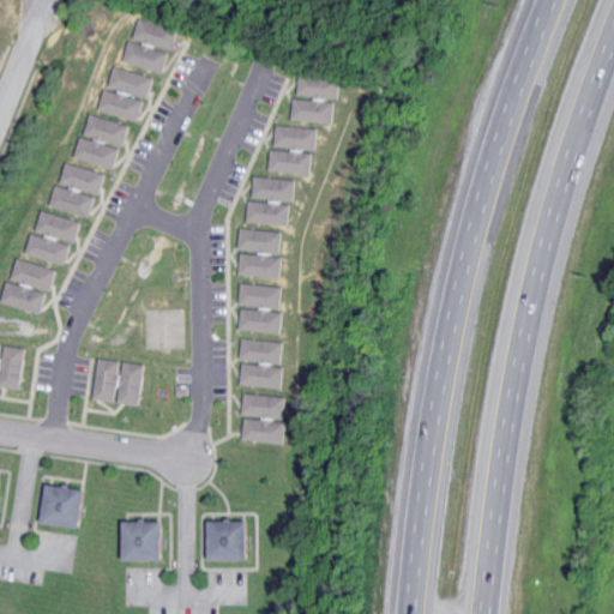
[(169,73),(174,52),(176,52),(181,29),(139,19),(134,40),(131,38),(125,62),(169,73)]
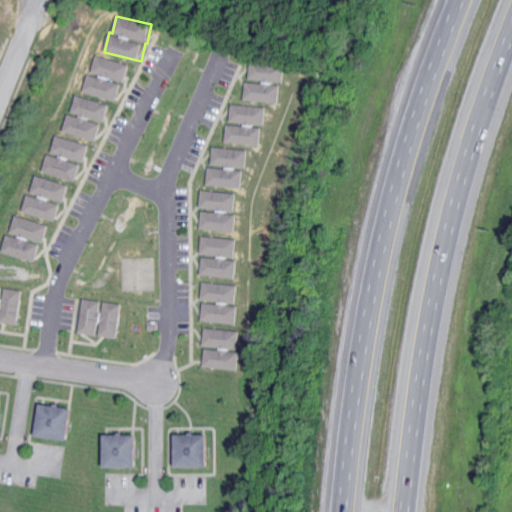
[(131,63),(96,56),(92,74),(127,81),(131,63)]
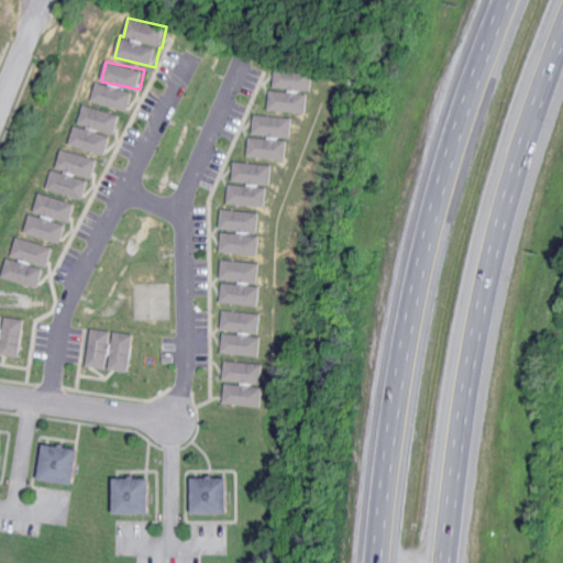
[(269,110),(308,112),(309,91),(311,92),(312,70),(275,68),(274,89),(271,89),(269,110)]
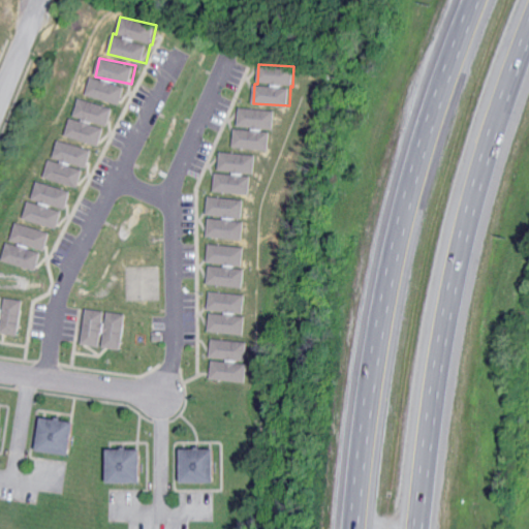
[(127,86),(91,78),(87,96),(123,104),(127,86)]
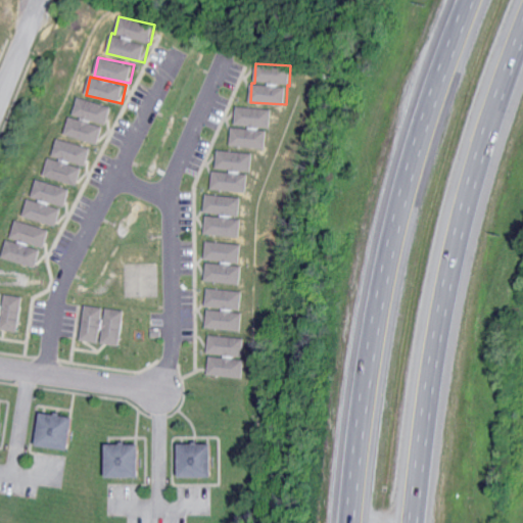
[(108,125),(113,106),(78,97),(73,115),(108,125)]
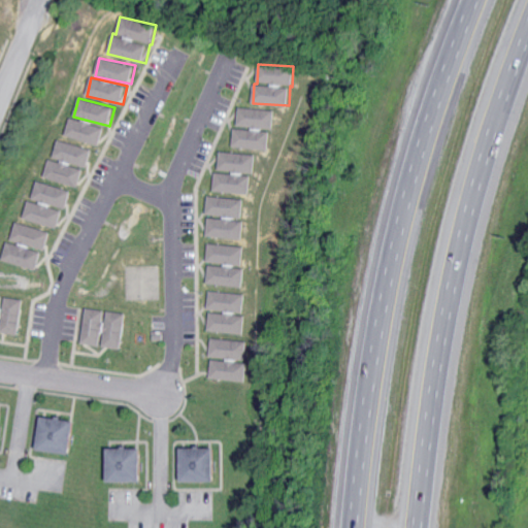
[(274,109),(239,107),(238,127),(235,127),(233,147),(270,150),(271,130),(273,130),(274,109)]
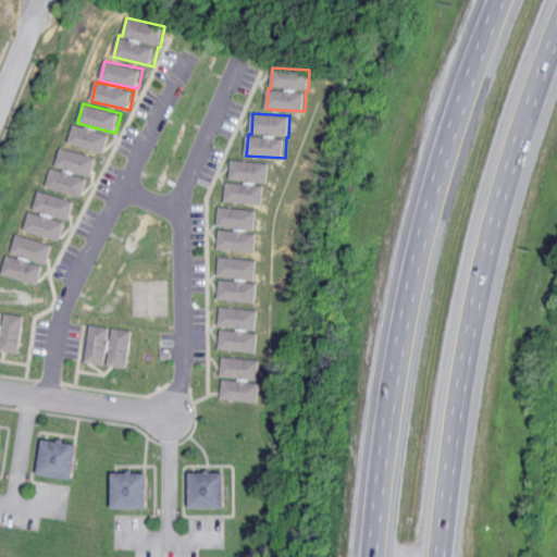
[(112,136),(75,123),(69,141),(104,155),(112,136)]
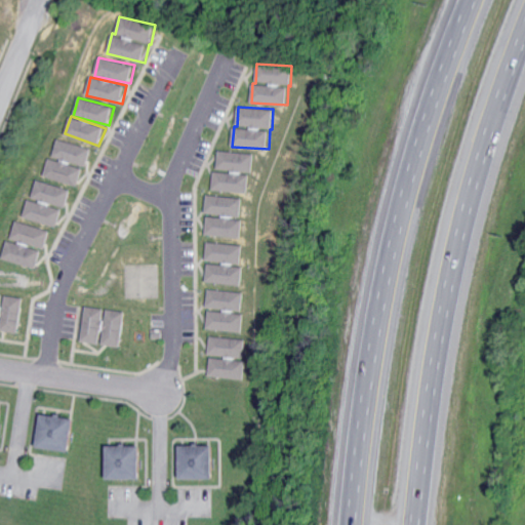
[(214,170),(213,190),(249,193),(251,173),(254,173),(255,154),(219,151),(217,170),(214,170)]
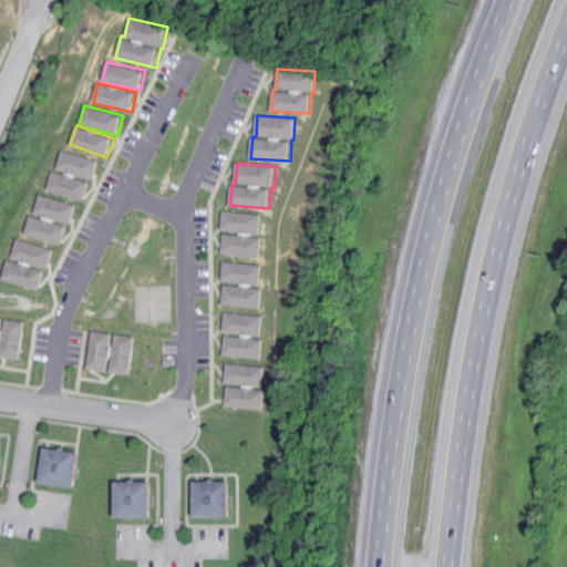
[(79,205),(40,194),(35,213),(73,224),(79,205)]
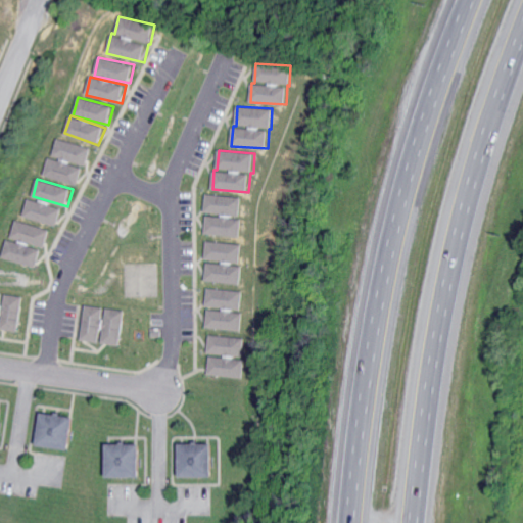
[(243,197),(206,194),(204,214),(206,215),(205,235),(242,237),(243,218),(242,218),(243,197)]
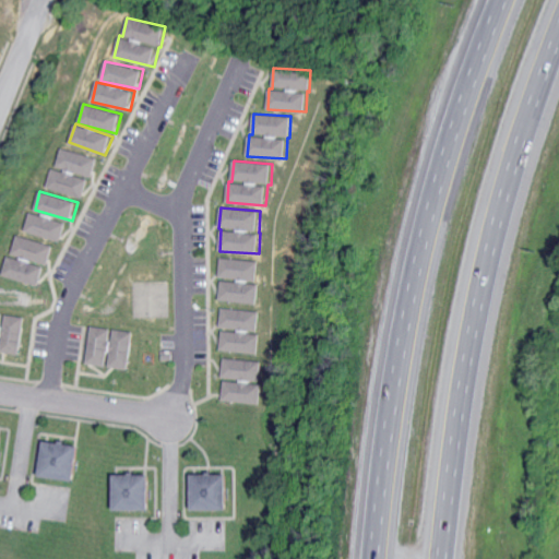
[(62,242),(68,223),(31,212),(25,230),(62,242)]
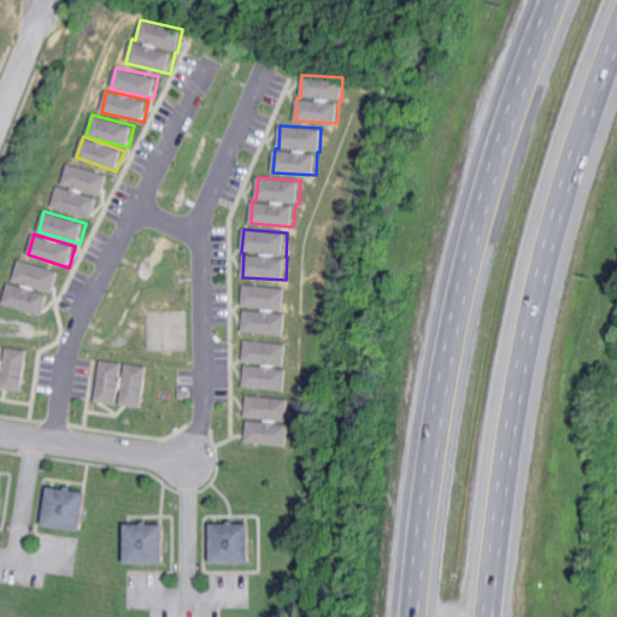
[(62,272),(21,259),(15,280),(56,293),(62,272)]
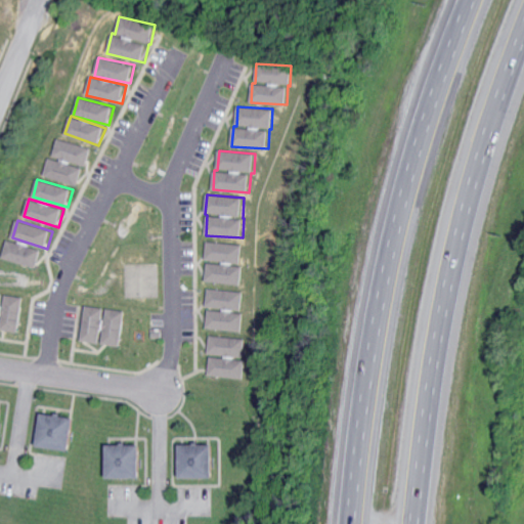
[(3,258),(38,268),(44,251),(9,239),(3,258)]
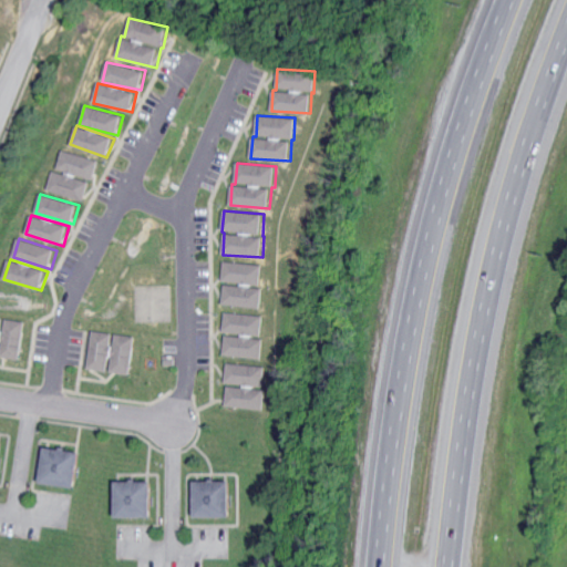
[(264,265),(224,261),(223,282),(225,282),(223,305),(261,308),(264,287),(261,287),(264,265)]
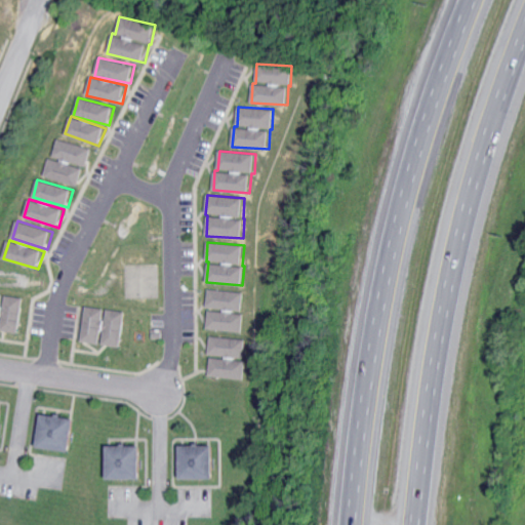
[(240,291),(208,289),(207,308),(239,310),(240,291)]
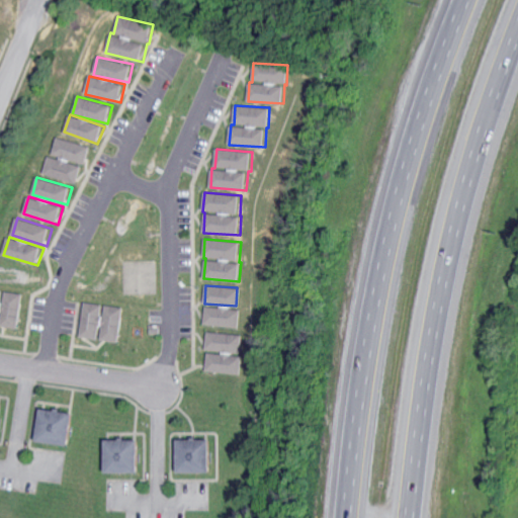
[(20,328),(25,293),(0,289),(0,325),(1,326),(20,328)]
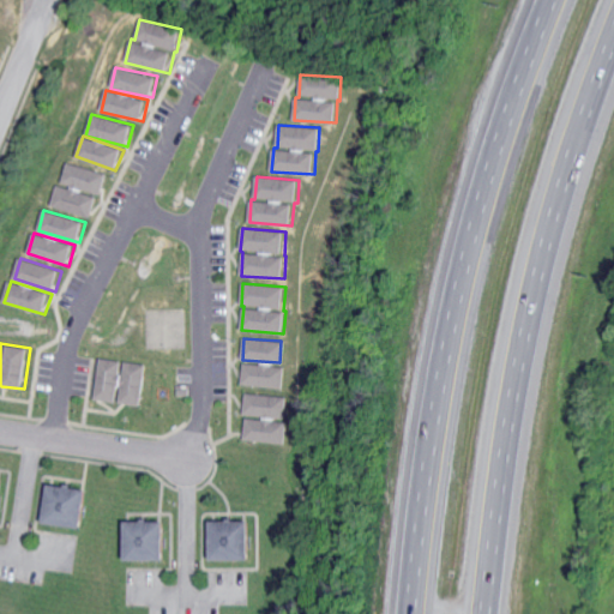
[(143,405),(149,365),(102,359),(97,399),(120,402),(120,403),(143,405)]
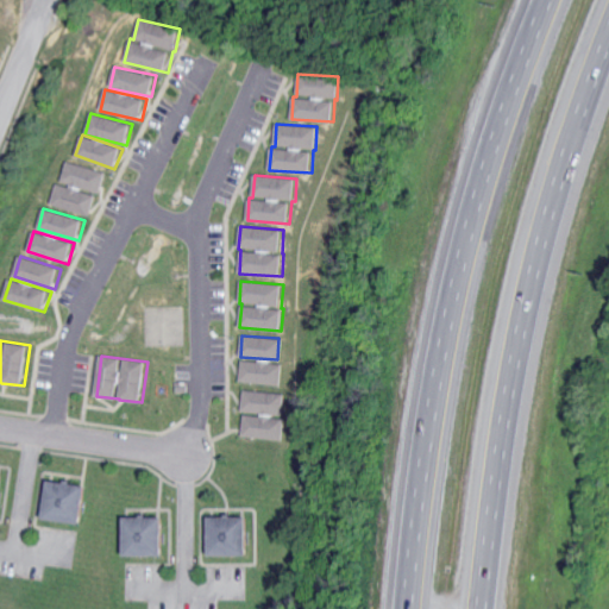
[(282,384),(283,363),(242,360),(240,383),(282,384)]
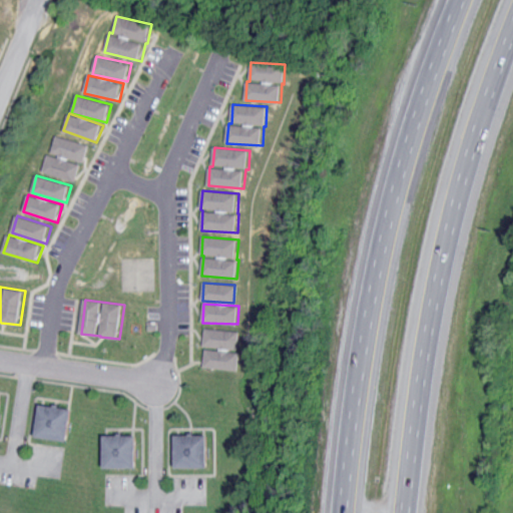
[(204,348),(206,348),(205,368),(238,370),(240,331),(205,329),(204,348)]
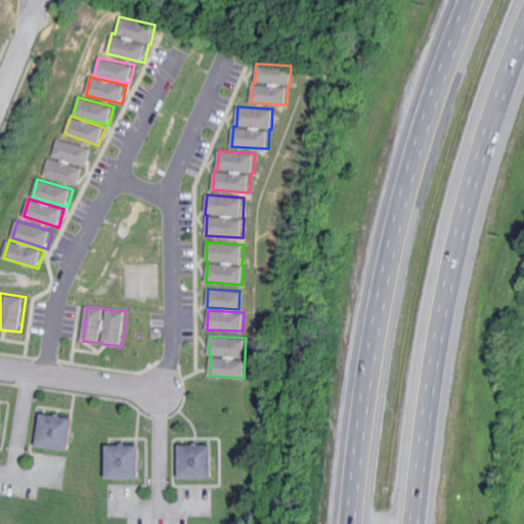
[(75,450),(77,418),(44,415),(41,447),(75,450)]
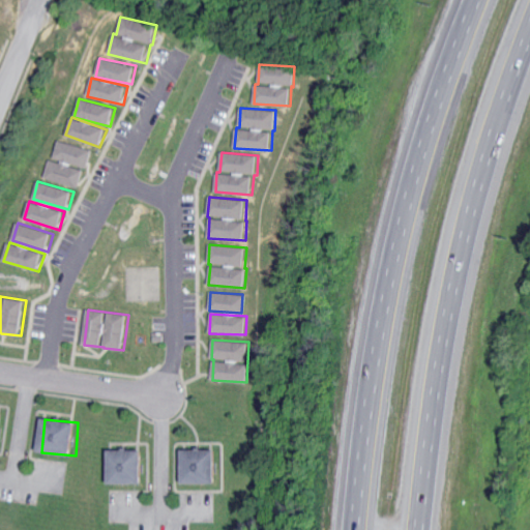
[(146,484),(145,450),(112,450),(113,484),(146,484)]
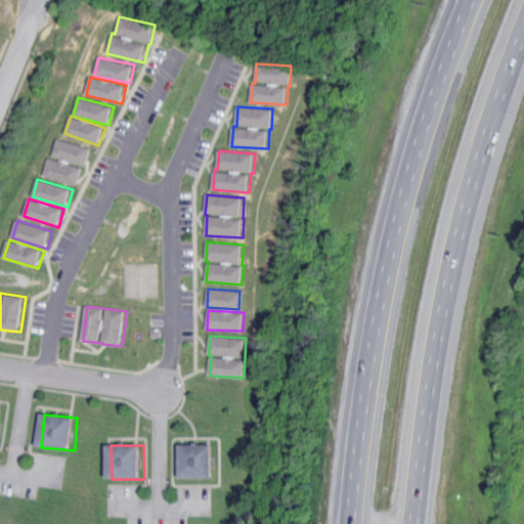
[(183,446),(184,479),(217,478),(216,445),(183,446)]
